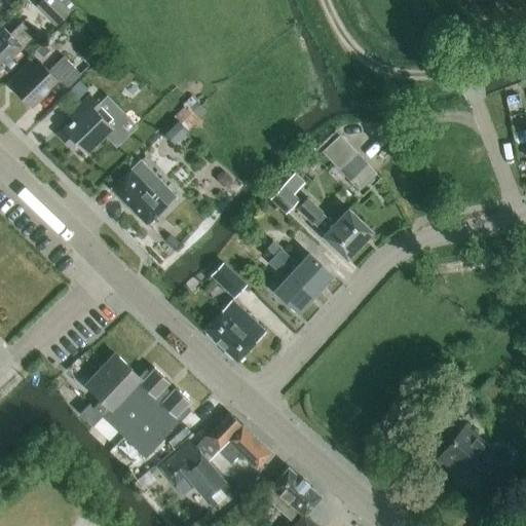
[(57,28),(76,9),(67,0),(43,0),(35,7),(57,28)]
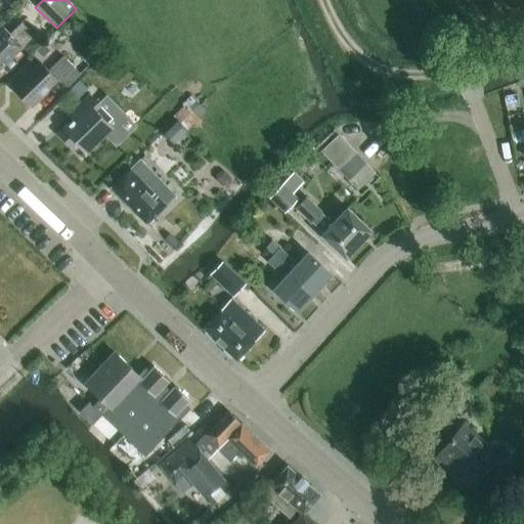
[(472,0),(479,10),(479,9),(493,0),(497,0),(472,0)]
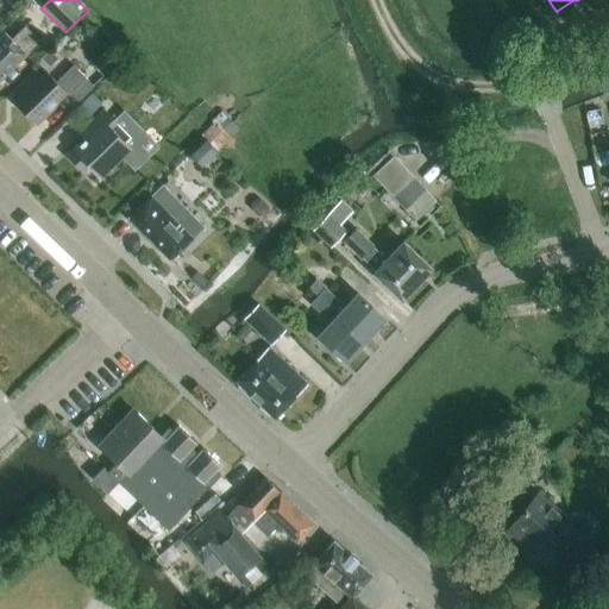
[(5,33),(0,38),(0,80),(26,55),(39,42),(25,26),(11,41),(5,33)]
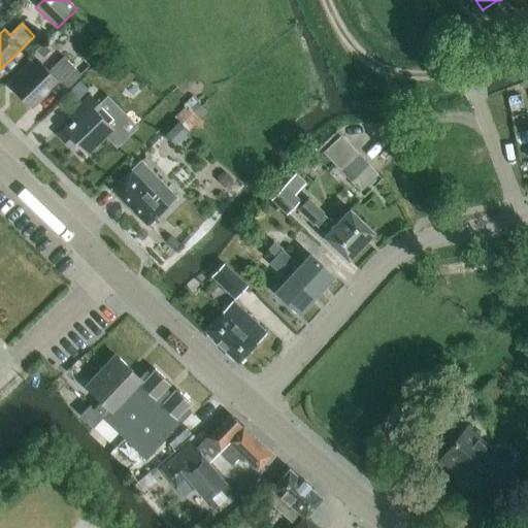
[(94,40),(78,56),(72,62),(84,73),(90,67),(105,53),(94,40)]
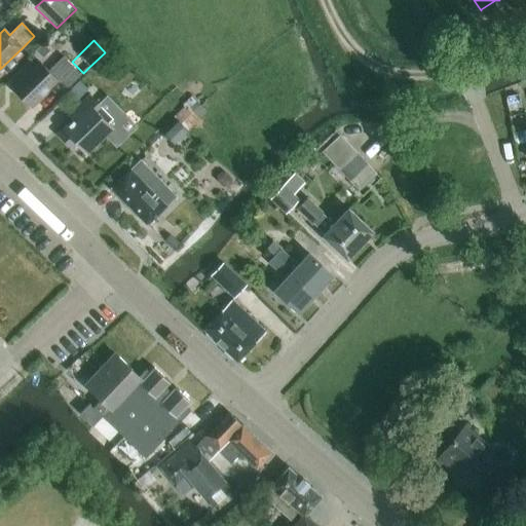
[(36,51),(43,59),(50,50),(43,43),(36,51)]
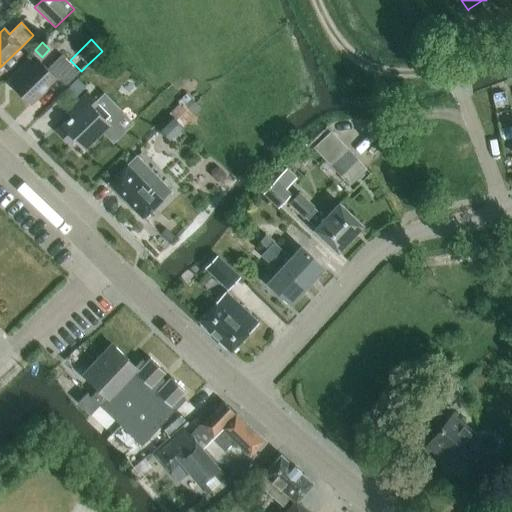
[(47,70),(37,60),(12,85),(31,105),(55,82),(63,90),(79,73),(62,56),(47,70)]
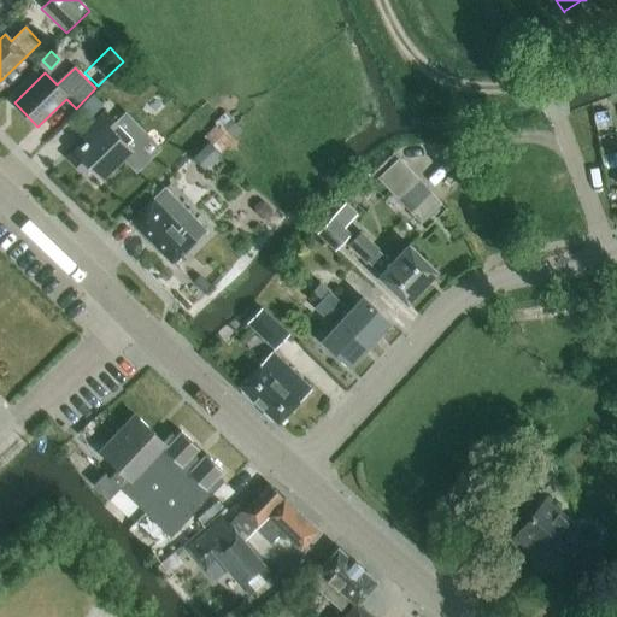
[(170,103),(168,105),(158,94),(139,111),(150,122),(142,129),(159,146),(188,119),(170,103)]
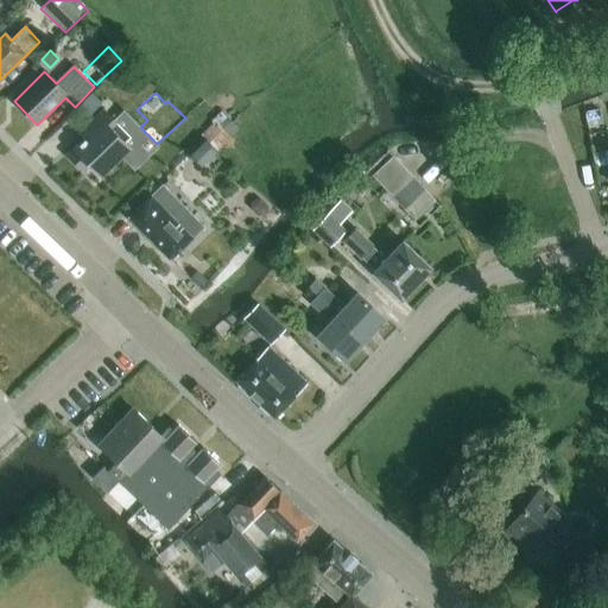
[(100,176),(130,147),(125,143),(130,138),(105,112),(81,134),(86,139),(68,157),(82,171),(89,165),(100,176)]
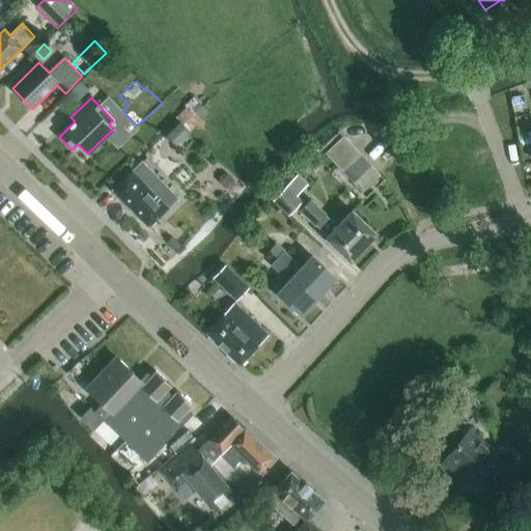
[(208,113),(193,98),(184,106),(187,108),(176,118),(180,122),(185,128),(190,132),(200,121),(208,113)]
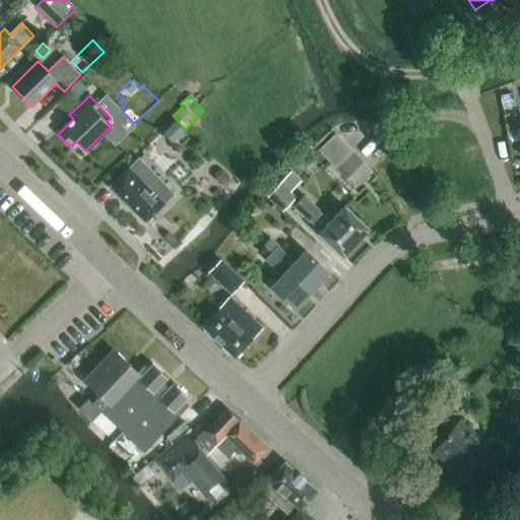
[(177,120),(164,133),(173,142),(186,129),(181,125),(177,120)]
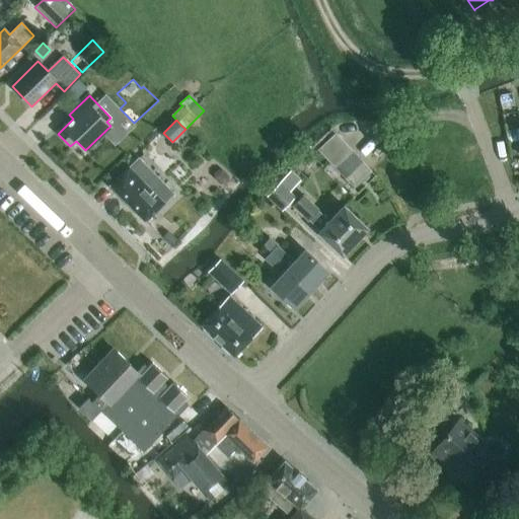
[(327,160),(345,144),(336,134),(318,150),(327,160)]
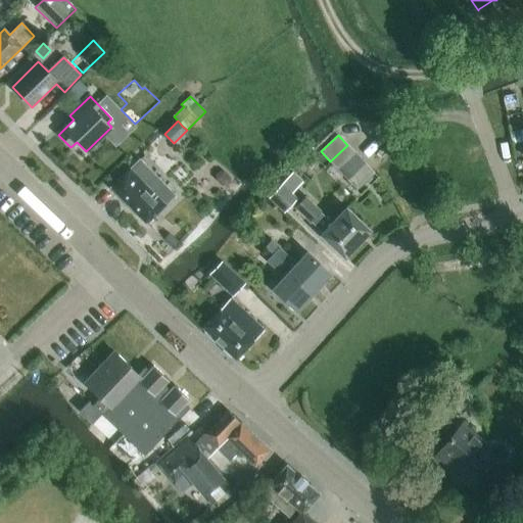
[(355,154),(347,145),(330,161),(338,171),(355,154)]
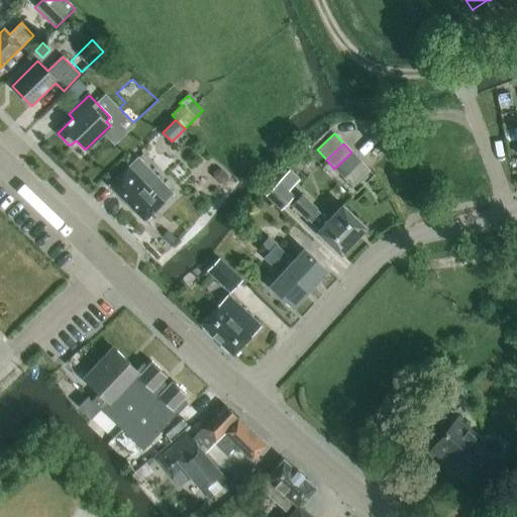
[(360,162),(351,152),(334,169),(343,178),(360,162)]
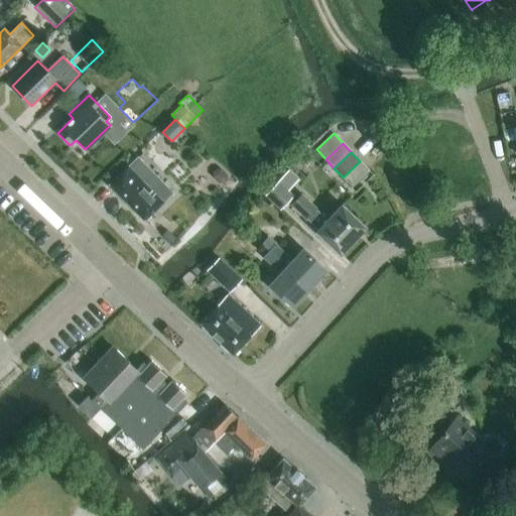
[(138,156),(109,185),(144,221),(173,192),(138,156)]
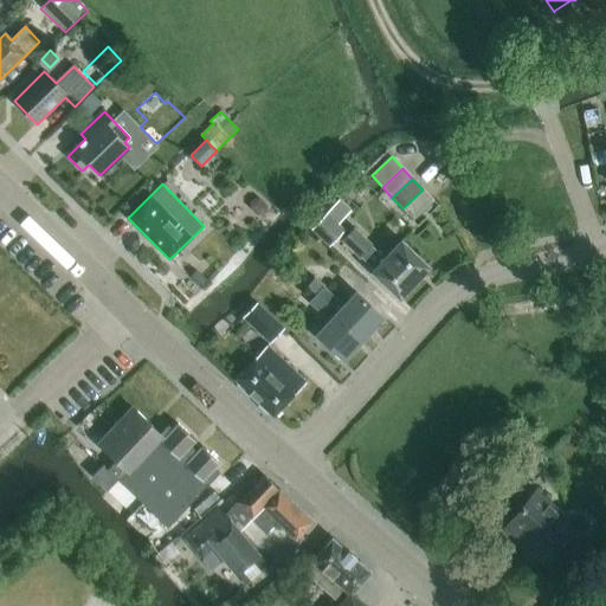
[(433,200),(423,189),(403,208),(413,219),(433,200)]
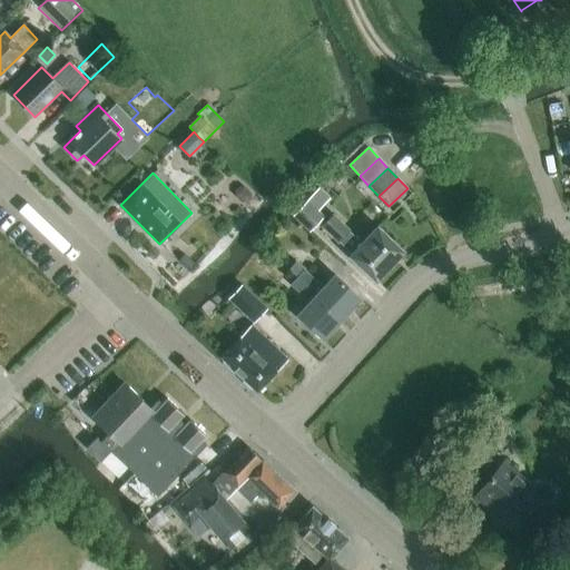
[(235,197),(242,203),(247,203),(251,199),(251,194),(244,187),(238,187),(235,192),(235,197)]
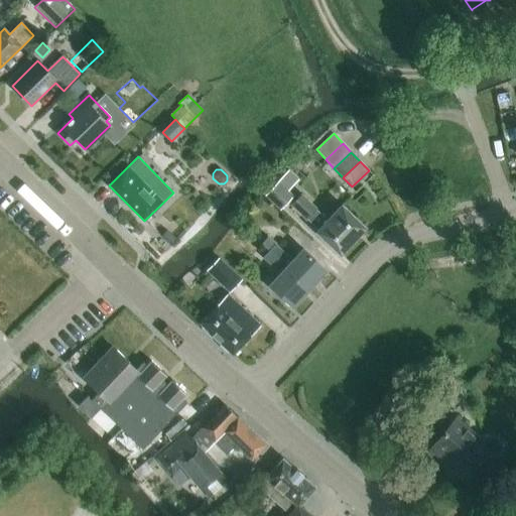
[(280,210),(293,197),(277,181),(265,196),(280,210)]
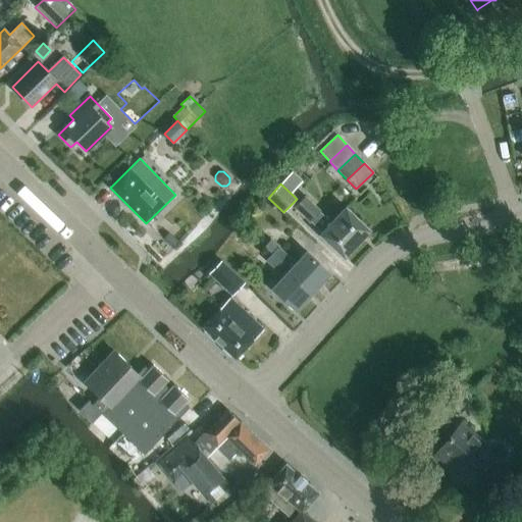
[(369,229),(346,207),(331,222),(319,211),(320,211),(305,197),(295,207),(310,221),(311,221),(322,232),(321,235),(345,257),(369,229)]
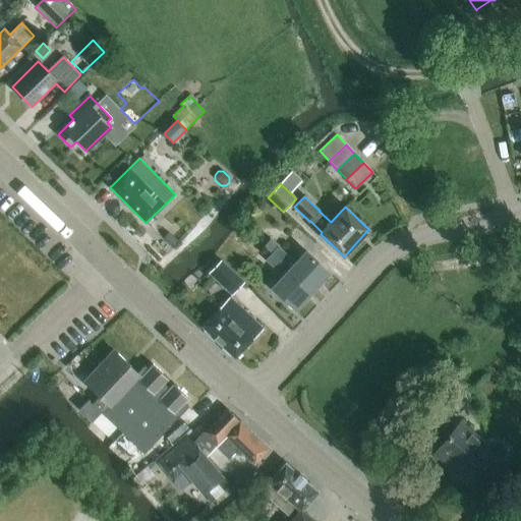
[(171,247),(177,240),(168,232),(162,239),(171,247)]
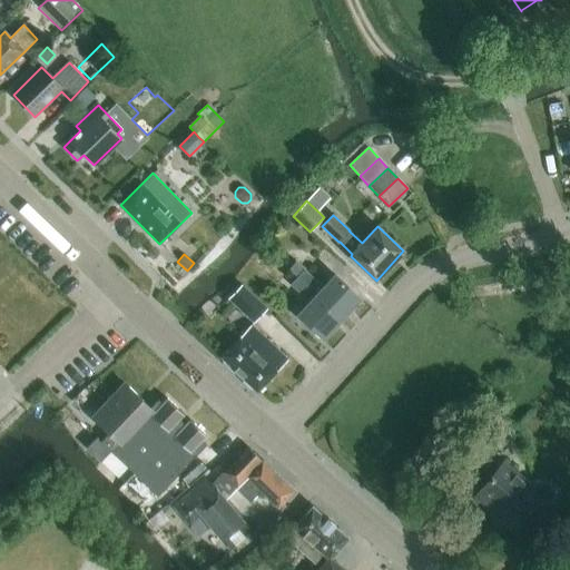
[(317,295),(341,318),(360,298),(335,275),(325,287),(296,262),(288,269),(296,276),(308,287),(317,295)]
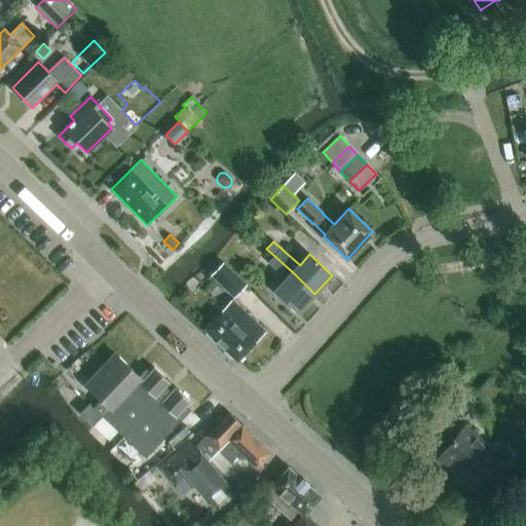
[(280,270),(285,265),(273,255),(265,264),(276,274),(280,270)]
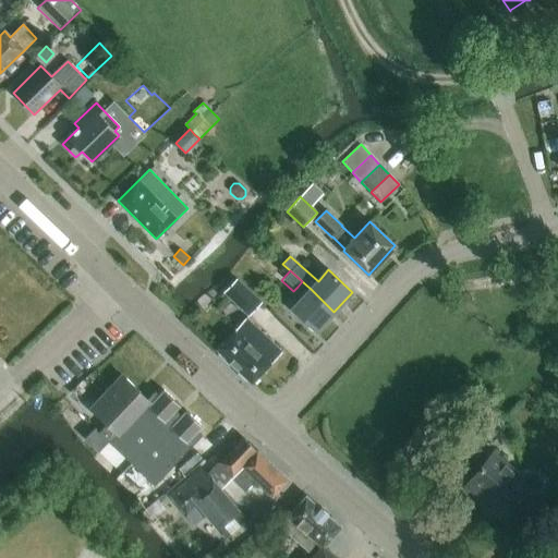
[(261,303),(237,279),(223,293),(249,316),(261,303)]
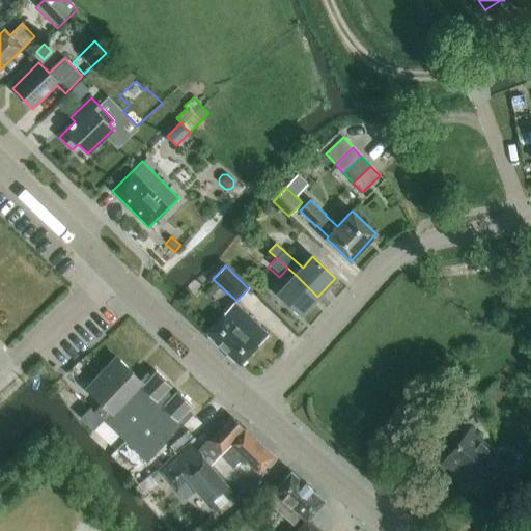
[(309,306),(317,297),(296,275),(278,294),(301,315),(309,306)]
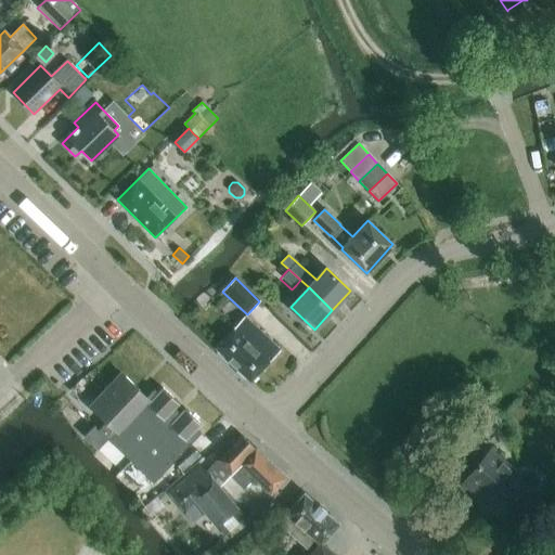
[(250,382),(280,350),(245,317),(216,347),(250,382)]
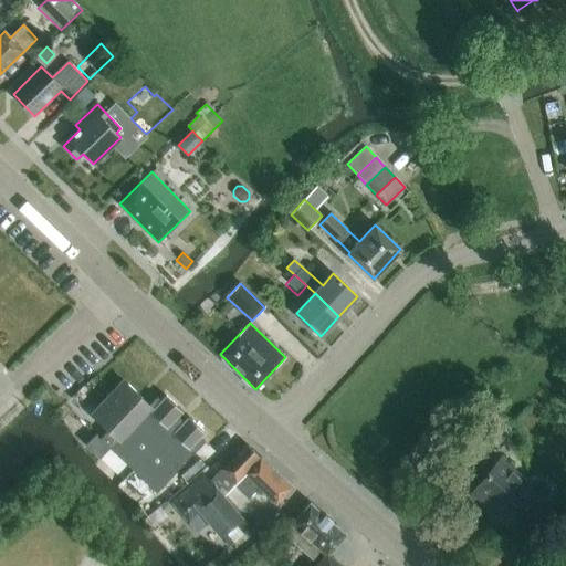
[(155,398),(149,406),(100,458),(98,458),(142,500),(136,504),(147,517),(166,503),(220,457),(207,446),(219,433),(178,394),(182,388),(170,377),(153,396),(155,398)]
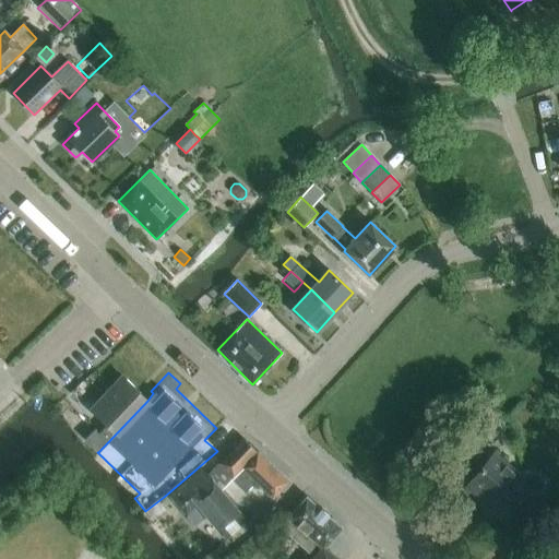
[(98,452),(147,401),(123,378),(92,409),(107,424),(99,432),(95,428),(85,440),(98,452)]
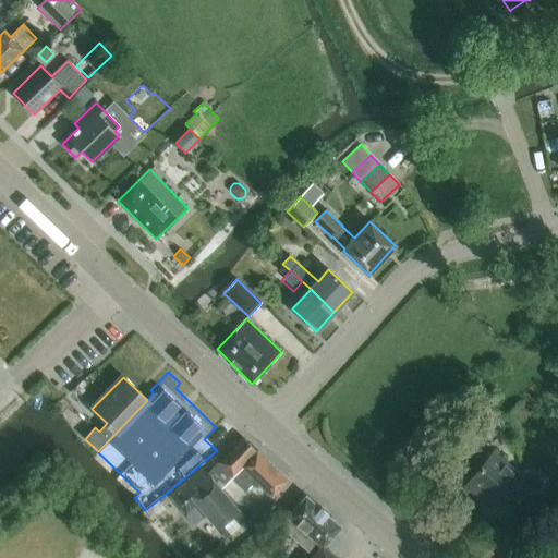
[(486,437),(474,427),(457,448),(469,458),(470,457),(482,466),(466,485),(481,496),(483,493),(493,501),(492,502),(508,516),(532,486),(492,453),(489,457),(477,448),(486,437)]
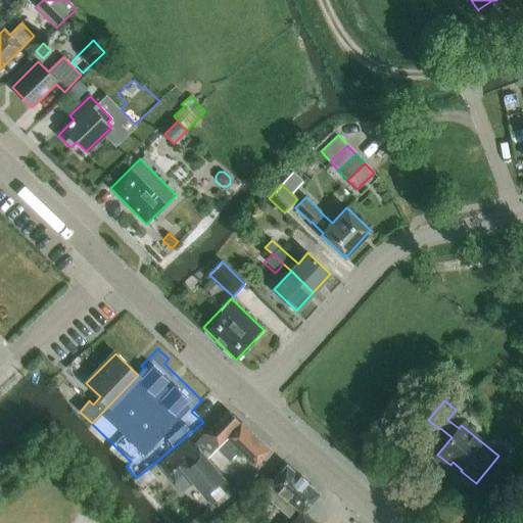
[(270,450),(241,423),(228,411),(204,433),(208,437),(203,442),(214,452),(228,437),(255,466),(270,450)]
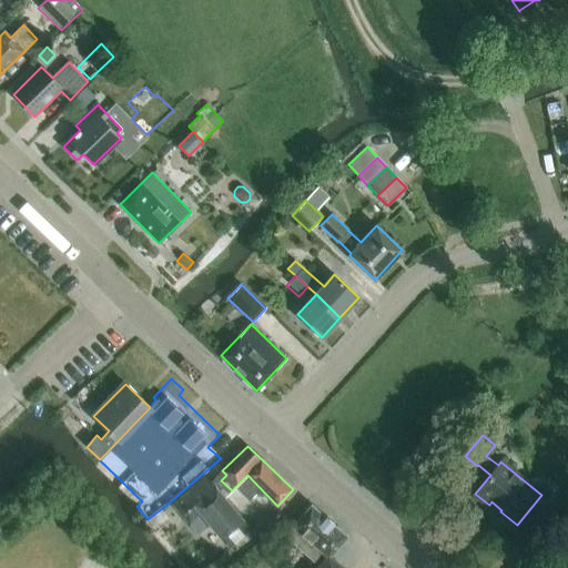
[(222,538),(242,520),(205,478),(172,506),(198,536),(211,525),(222,538)]
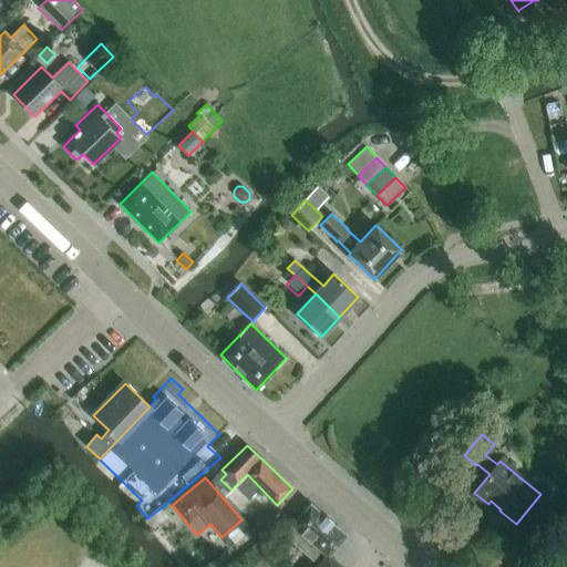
[(342,566),(329,555),(347,536),(332,523),(333,523),(326,516),(326,517),(311,504),(285,535),(318,565),(316,566),(342,566)]
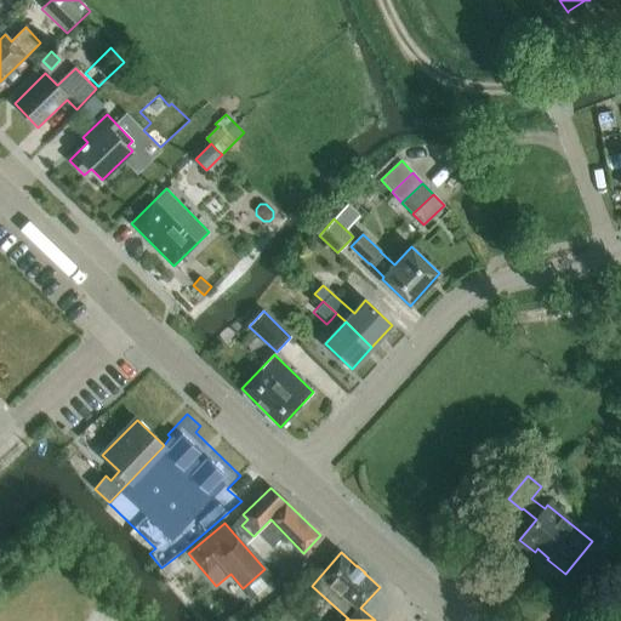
[(251,620),(257,616),(248,604),(226,620),(251,620)]
